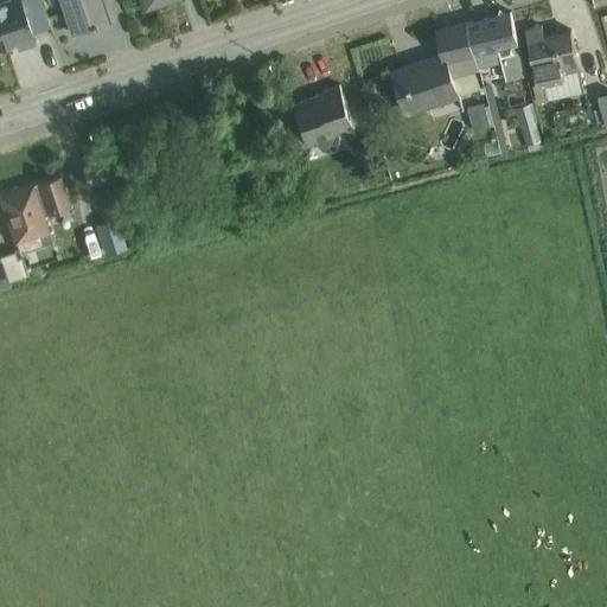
[(20,0),(16,0),(0,5),(0,48),(16,43),(18,50),(34,44),(20,0)]
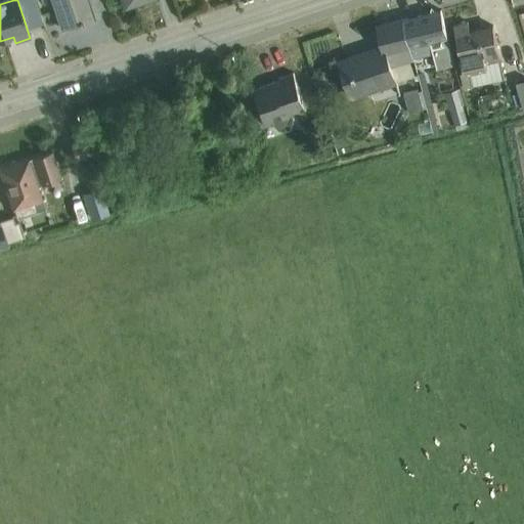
[(86,0),(51,0),(62,30),(93,19),(86,0)]
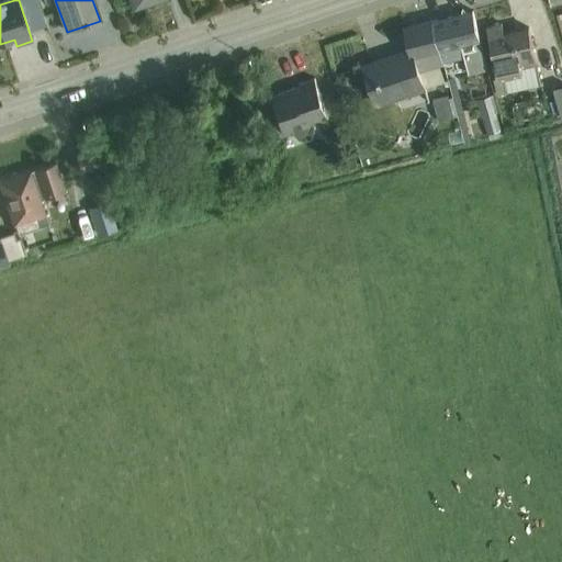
[(130,0),(133,9),(160,0),(130,0)]
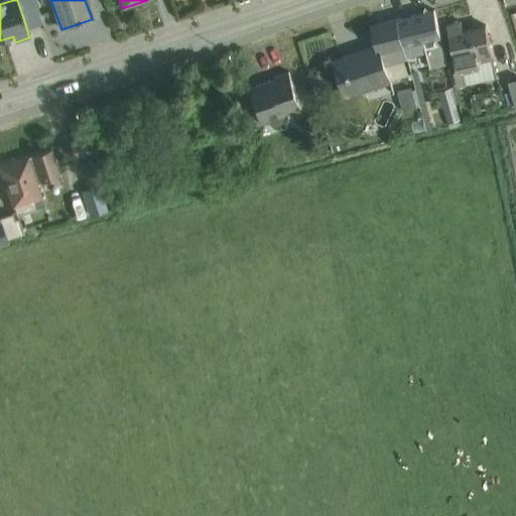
[(397,21),(407,58),(425,53),(430,70),(446,65),(434,11),(397,21)]
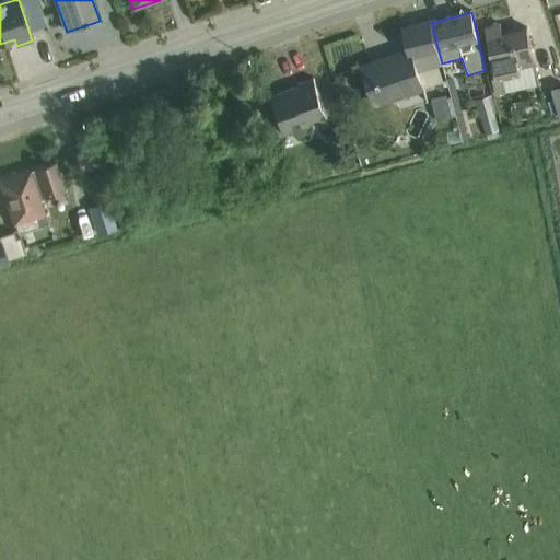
[(442,63),(431,23),(403,30),(408,51),(362,67),(373,107),(424,93),(423,89),(419,73),(439,68),(443,67),(442,63)]
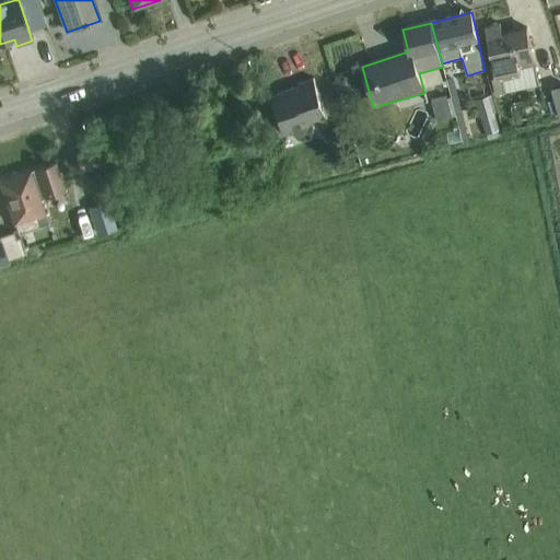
[(500,25),(485,28),(496,80),(492,80),(496,96),(538,88),(527,30),(502,35),(500,25)]
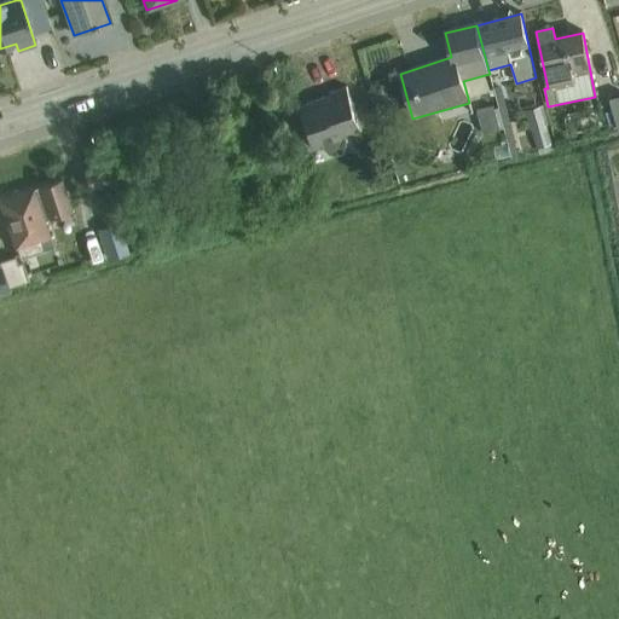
[(463,81),(468,98),(490,92),(485,75),(463,81)]
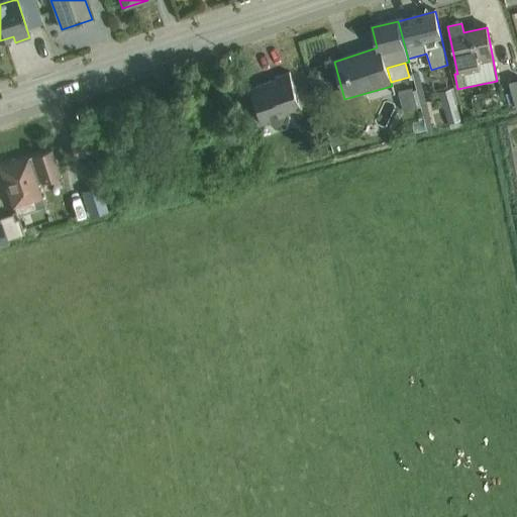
[(276,81),(247,91),(260,126),(270,123),(271,125),(274,129),(280,130),(285,128),(289,124),(290,119),(289,116),(302,112),(289,74),(275,79),(276,81)]
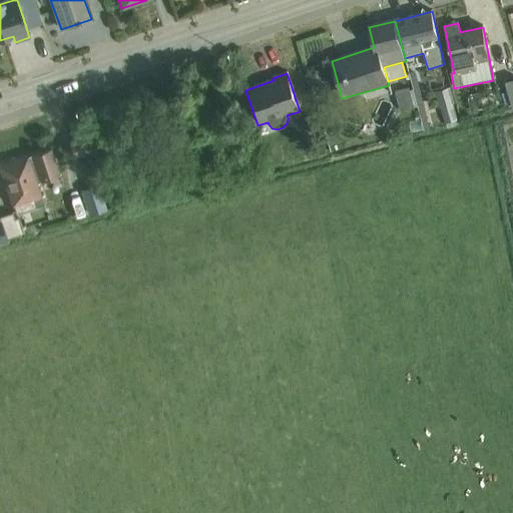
[(413,89),(418,107),(424,131),(429,130),(415,73),(409,75),(413,89)]
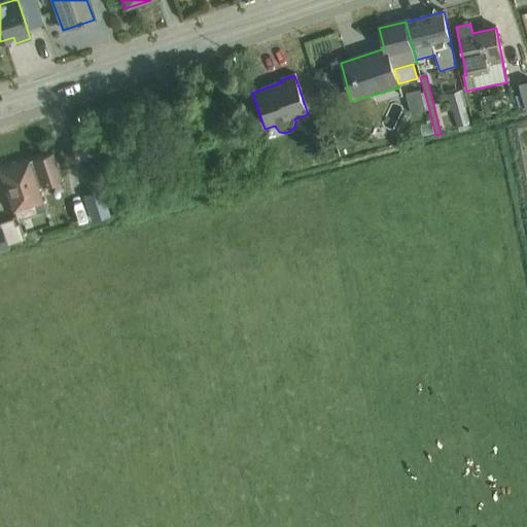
[(462,90),(447,95),(458,127),(470,123),(465,107),(467,106),(462,90)]
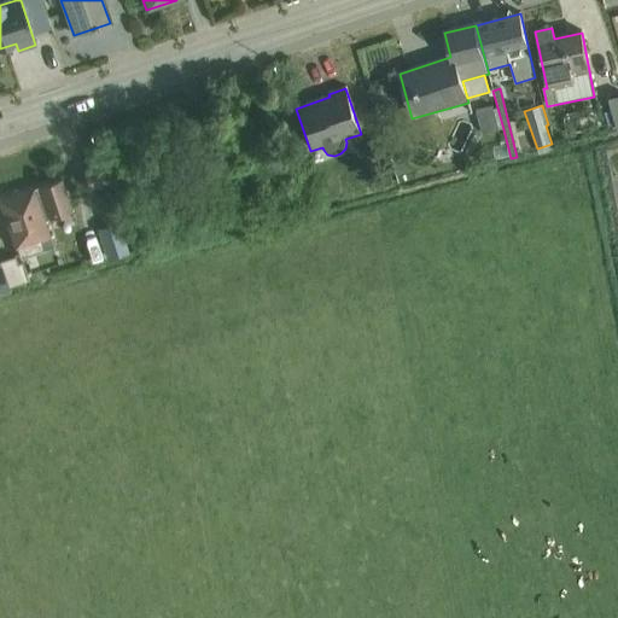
[(503,129),(497,108),(493,109),(493,108),(476,111),(482,135),(503,129)]
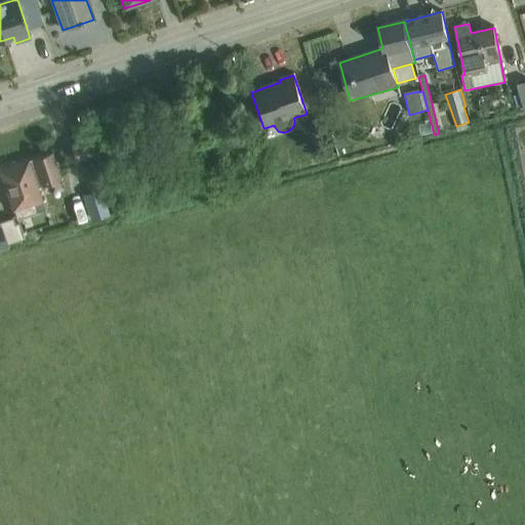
[(86,157),(83,146),(82,144),(71,147),(76,162),(86,157)]
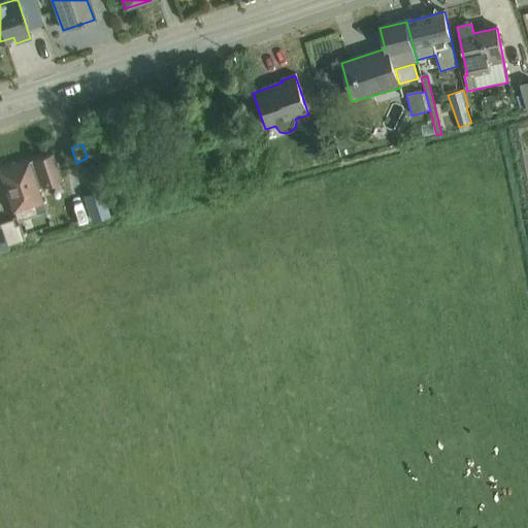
[(84,146),(87,158),(94,156),(91,144),(84,146)]
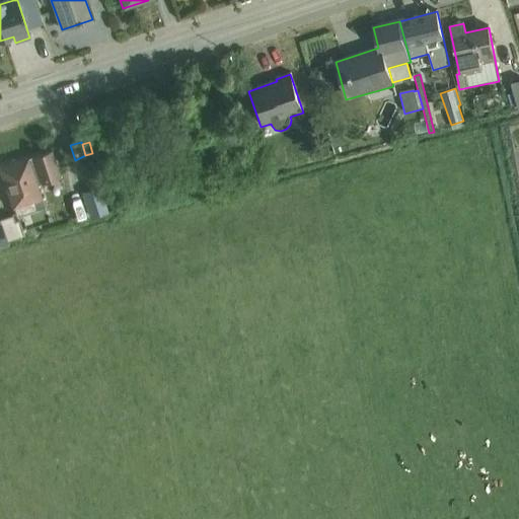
[(51,152),(0,168),(0,173),(12,210),(14,210),(17,218),(45,209),(38,187),(60,178),(51,152)]
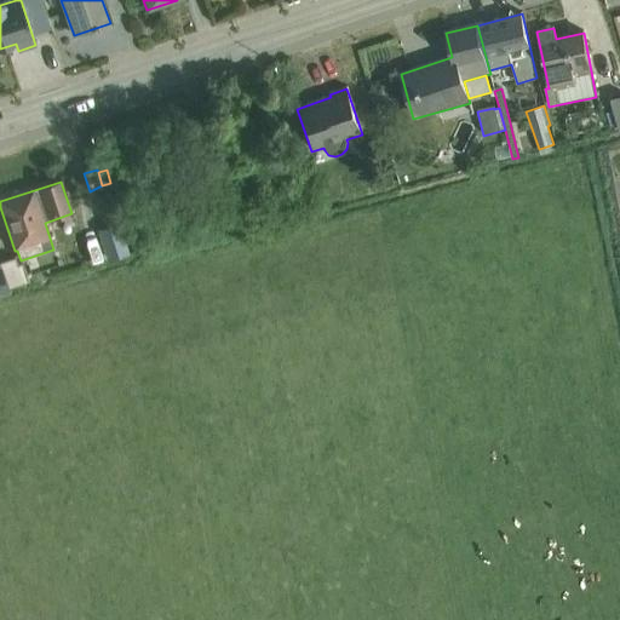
[(315,185),(303,189),(308,208),(320,206),(315,185)]
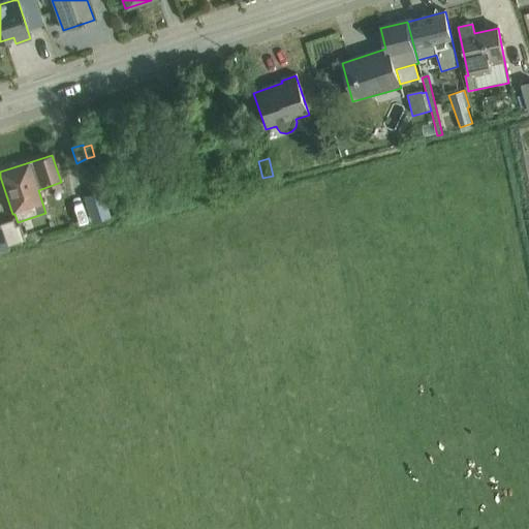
[(101,192),(68,204),(78,230),(95,224),(94,223),(110,218),(101,192)]
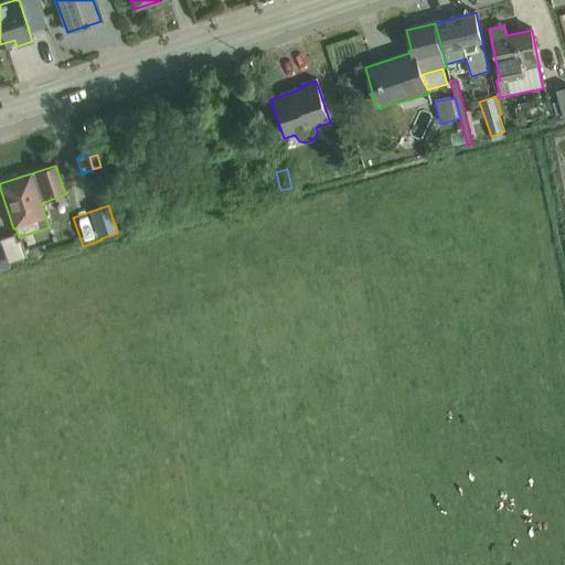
[(0,244),(1,246),(7,265),(9,269),(16,267),(17,269),(24,267),(23,264),(28,263),(20,242),(17,243),(14,236),(0,241),(0,244)]
